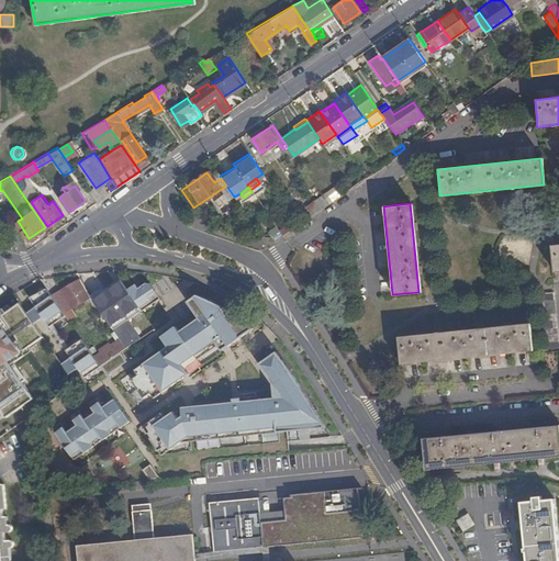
[(267,229),(272,239),(280,235),(275,225),(267,229)]
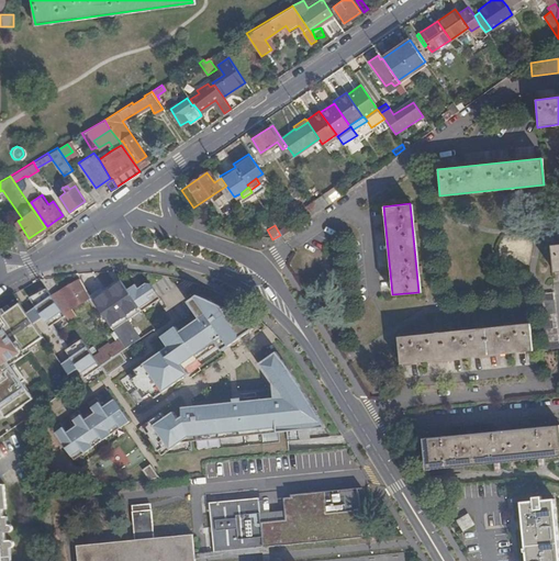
[(558,244),(549,246),(552,272),(558,271),(558,244)]
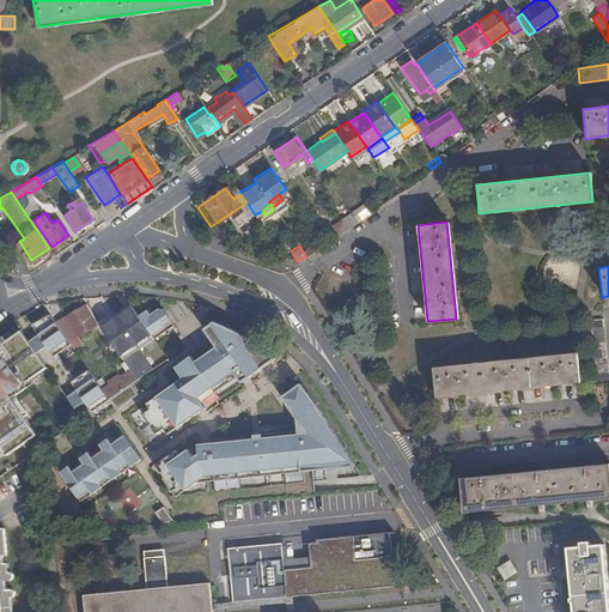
[(99,326),(85,304),(55,325),(68,343),(74,351),(81,345),(77,338),(92,326),(95,329),(99,326)]
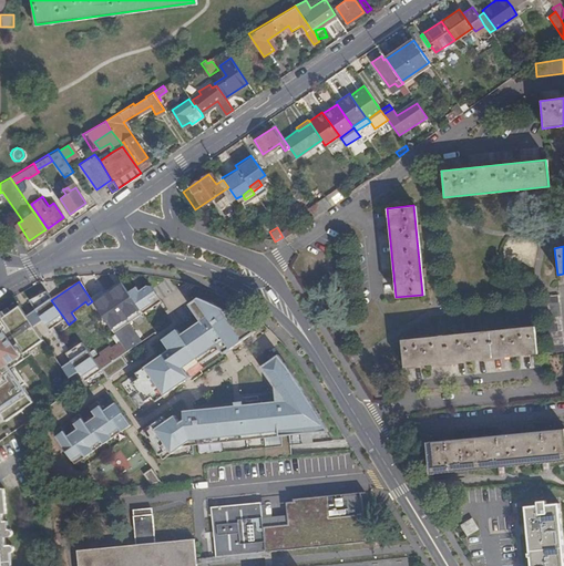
[(125,290),(120,283),(92,301),(119,341),(125,349),(137,341),(125,322),(141,312),(141,311),(125,290)]
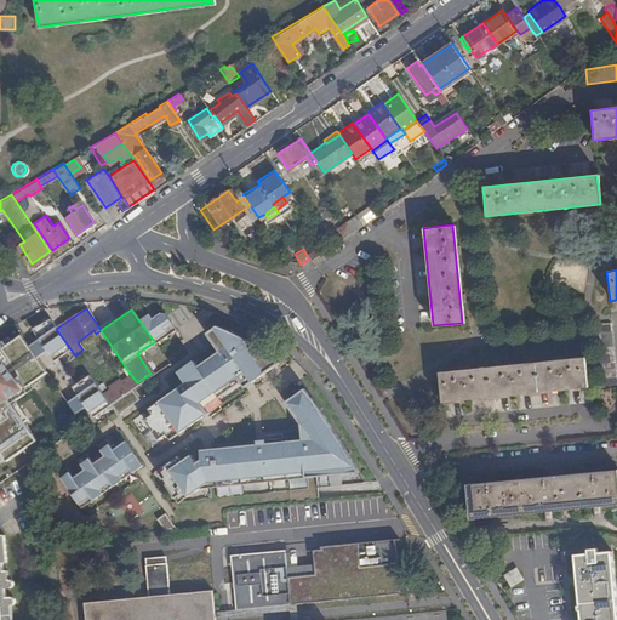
[(137,318),(154,341),(173,328),(161,311),(156,311),(148,316),(146,312),(137,318)]
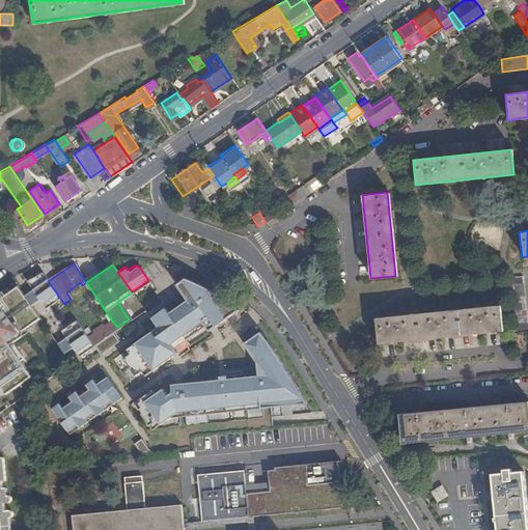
[(48,281),(39,269),(25,279),(31,287),(23,294),(30,304),(35,301),(42,310),(45,308),(48,305),(59,298),(48,281)]
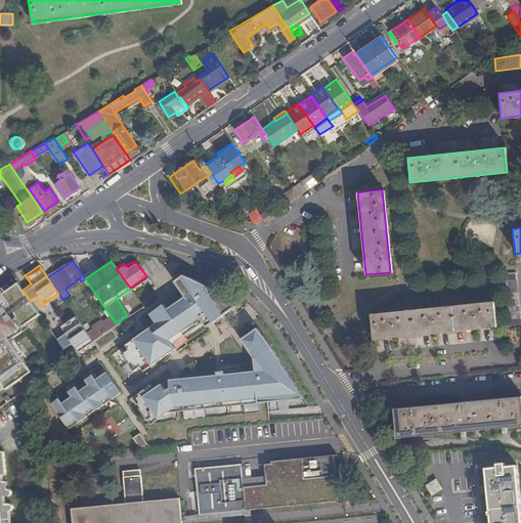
[(204,325),(233,304),(232,303),(231,303),(231,302),(230,302),(230,301),(229,301),(228,300),(227,300),(227,299),(226,299),(226,298),(225,298),(224,297),(223,297),(222,296),(221,295),(220,295),(220,294),(219,294),(218,293),(217,293),(217,292),(216,292),(215,291),(214,291),(213,290),(212,289),(211,289),(210,288),(209,288),(209,287),(208,287),(207,287),(207,286),(206,286),(205,285),(204,285),(203,284),(202,284),(201,282),(200,282),(200,281),(199,281),(198,281),(198,280),(197,280),(196,279),(194,279),(193,279),(193,278),(192,278),(191,278),(191,277),(190,277),(189,277),(189,276),(188,276),(187,276),(186,275),(185,275),(184,274),(183,274),(182,273),(181,273),(180,273),(180,272),(171,279),(182,294),(164,307),(161,302),(147,312),(154,321),(123,343),(126,348),(120,353),(131,369),(138,365),(141,369),(173,347),(167,338),(198,316),(204,325)]
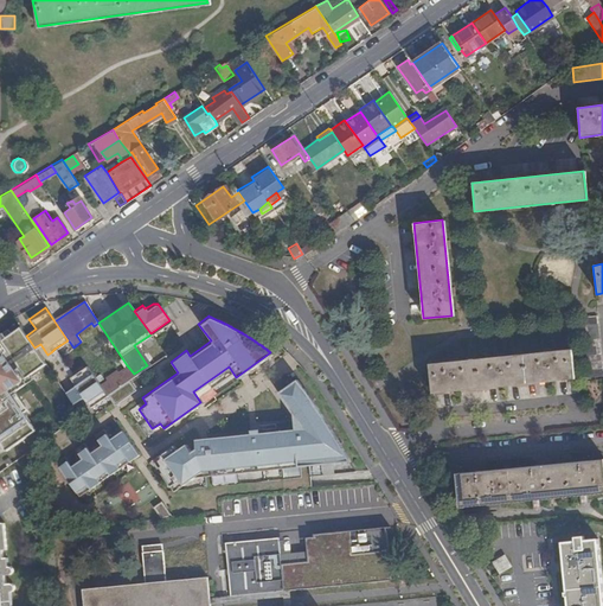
[(579,317),(585,377),(601,376),(595,316),(579,317)]
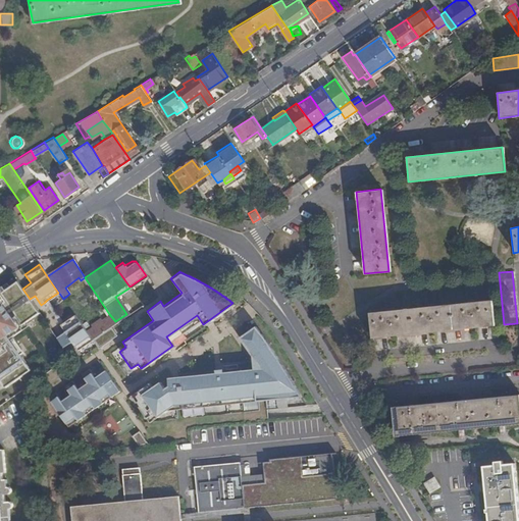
[(22,289),(16,279),(0,291),(0,380),(4,386),(30,369),(19,354),(5,333),(26,320),(38,311),(30,299),(22,289)]
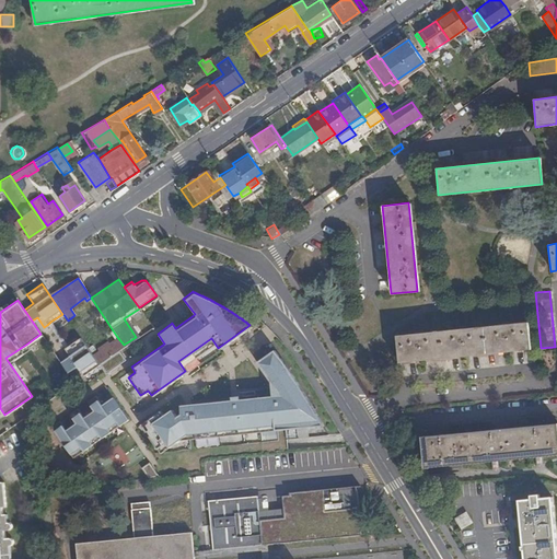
[(395,336),(397,362),(528,348),(525,322),(395,336)]
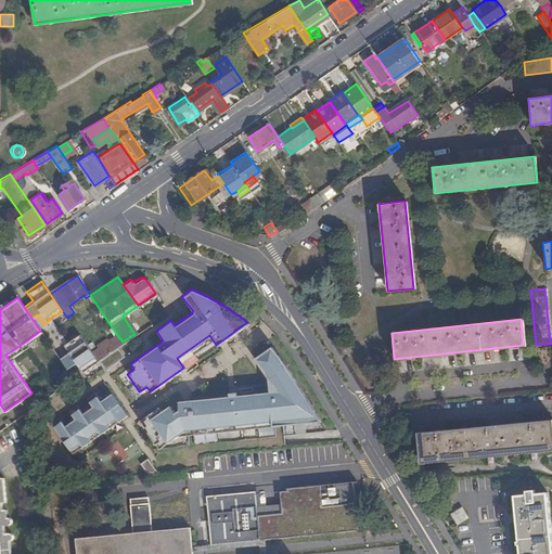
[(60,340),(63,338),(54,325),(51,327),(60,340)]
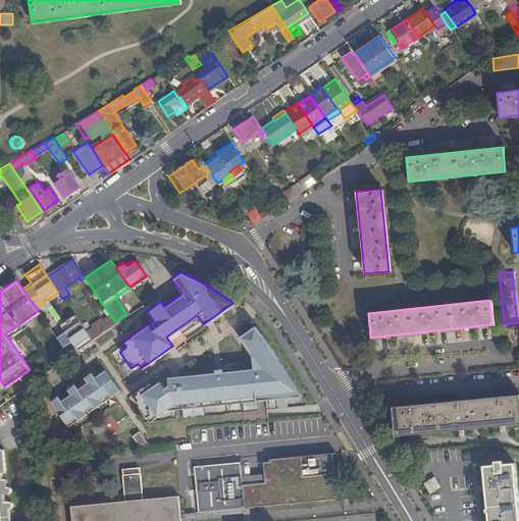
[(115,333),(109,325),(91,339),(85,330),(73,314),(62,321),(59,324),(64,330),(55,336),(62,347),(67,343),(73,352),(92,339),(97,347),(115,333)]
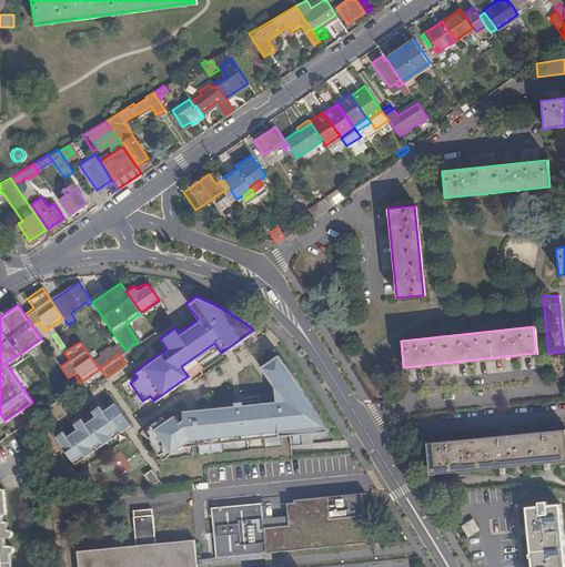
[(125,350),(119,342),(110,348),(110,347),(92,360),(99,368),(119,354),(125,350)]
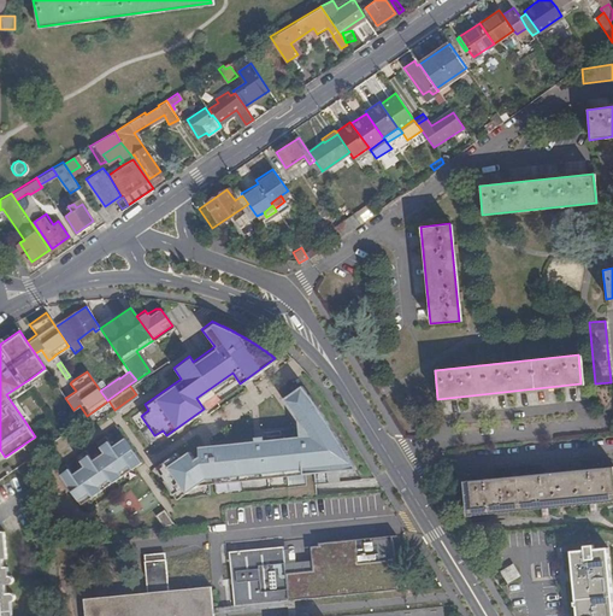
[(6,394),(23,418),(27,415),(15,397),(33,383),(30,379),(6,394)]
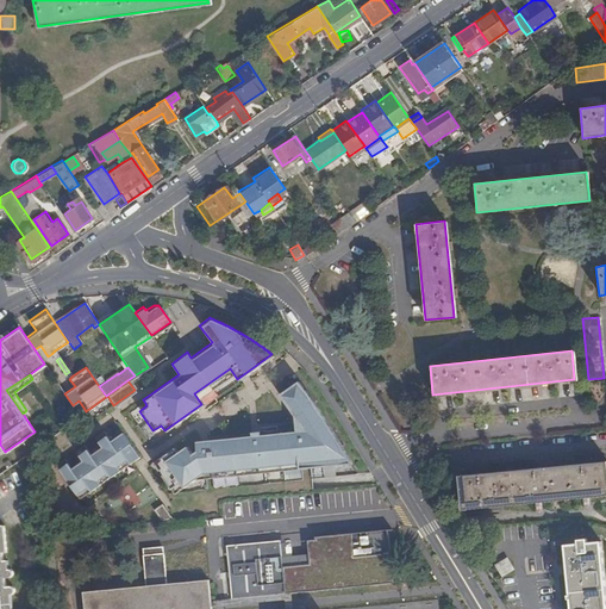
[(167,451),(151,461),(169,488),(177,482),(181,486),(202,472),(260,465),(261,471),(341,461),(338,453),(344,452),(312,398),(307,391),(297,378),(277,392),(293,414),(294,429),(258,433),(258,429),(249,430),(250,434),(194,441),(195,451),(191,454),(185,446),(175,452),(172,447),(167,451)]
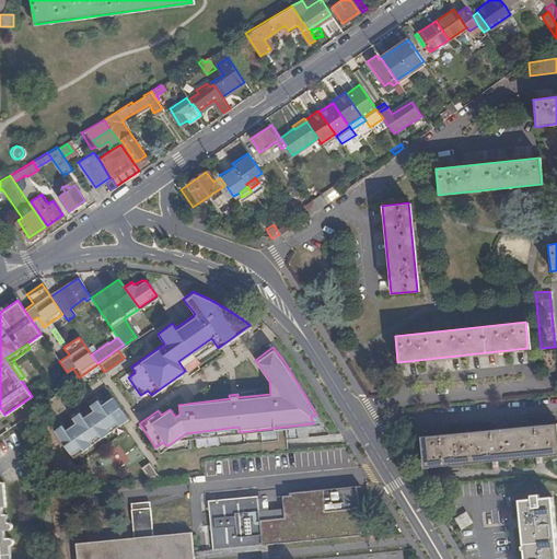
[(73,381),(68,374),(56,383),(60,389),(73,381)]
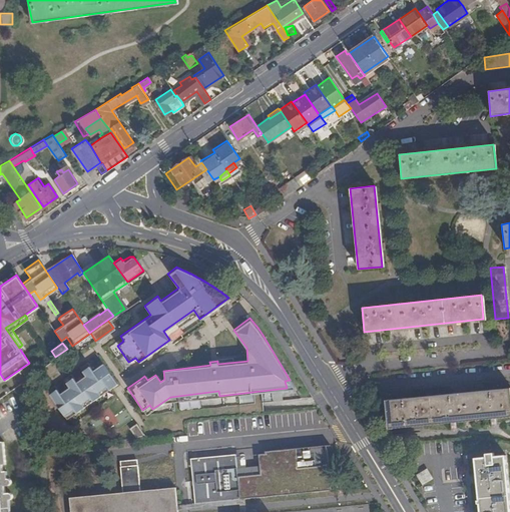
[(53,384),(45,390),(63,416),(73,409),(75,412),(83,406),(81,403),(89,397),(91,400),(99,395),(97,392),(106,386),(108,389),(116,383),(94,352),(91,354),(98,365),(92,370),(86,362),(78,366),(77,364),(73,366),(81,377),(75,382),(69,373),(62,378),(60,375),(57,378),(65,389),(59,393),(53,384)]
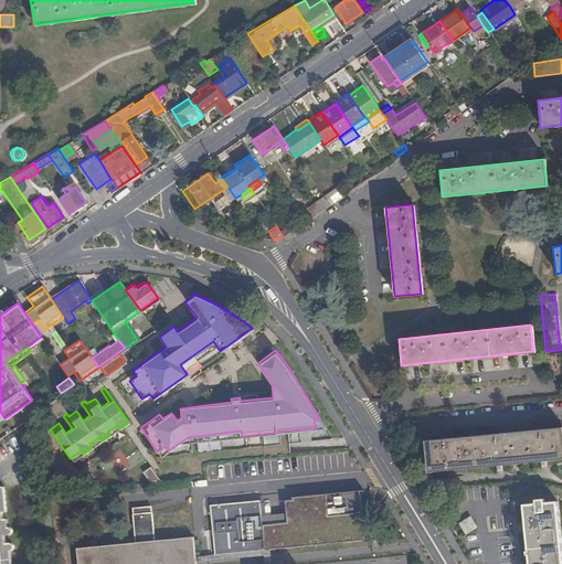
[(426,472),(561,458),(561,447),(560,427),(423,440),(426,472)]
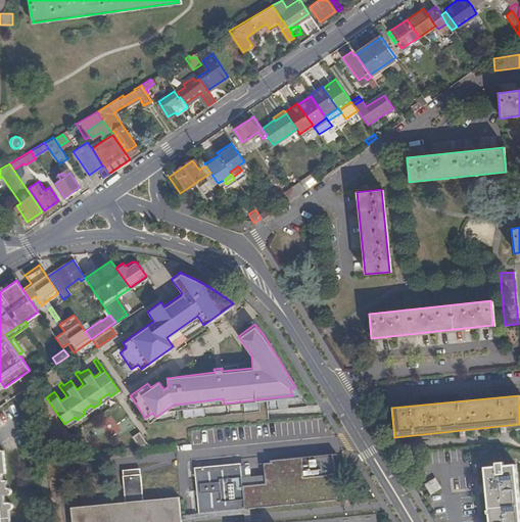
[(107,436),(119,428),(106,414),(96,423),(107,436)]
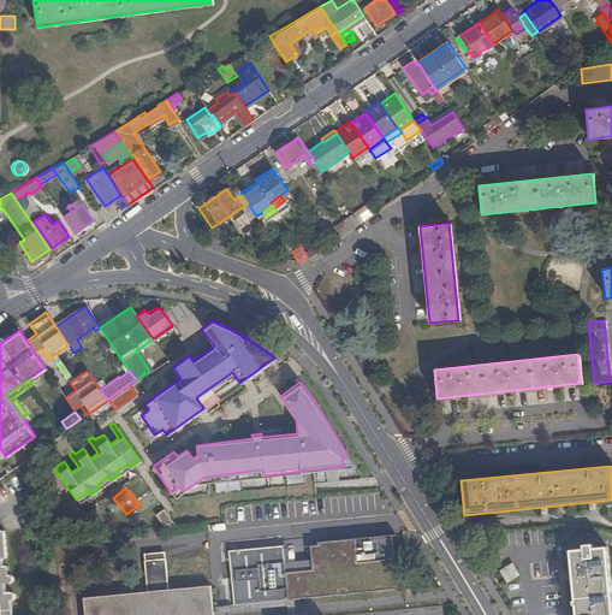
[(155,513),(162,524),(176,522),(164,506),(155,513)]
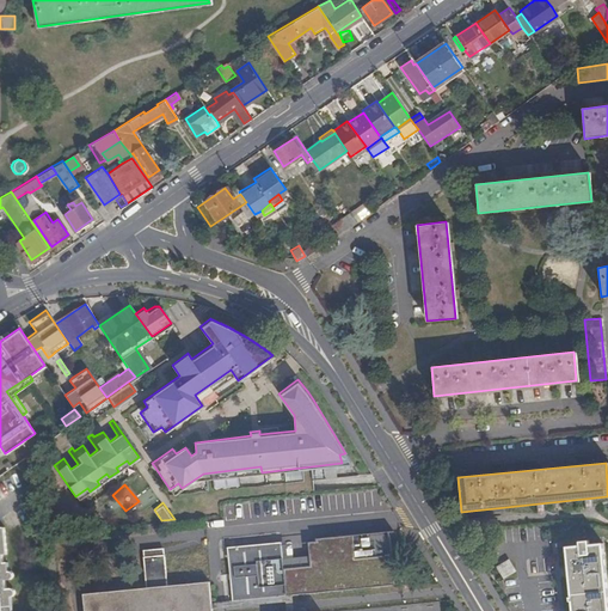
[(0,610),(8,610),(7,594),(10,593),(11,591),(10,587),(7,586),(1,587),(1,578),(7,578),(10,575),(10,572),(8,570),(5,569),(5,567),(0,568),(0,561),(0,553),(4,553),(0,525),(0,610)]
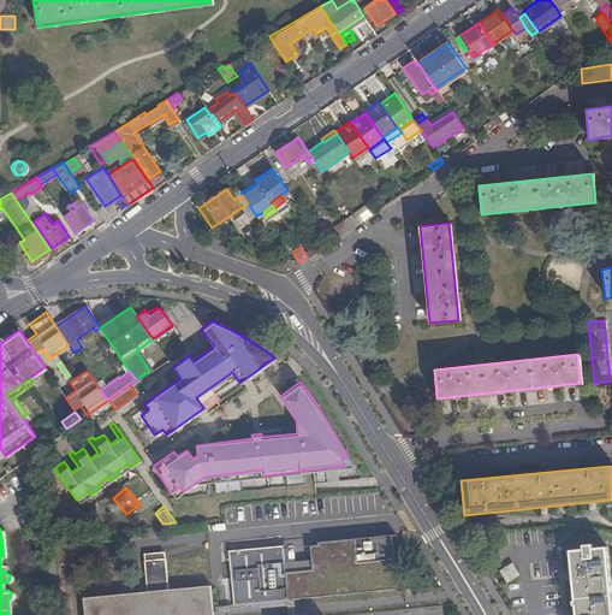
[(310,571),(284,573),(286,599),(290,599),(394,589),(388,534),(315,542),(316,545),(307,547),(310,571)]
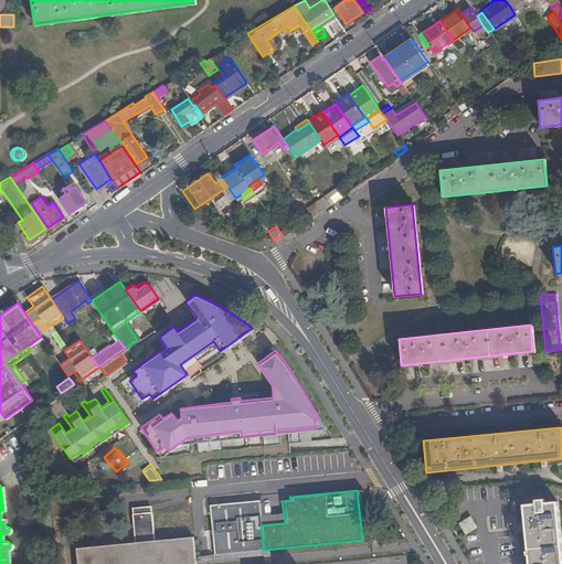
[(208,506),(213,555),(263,550),(261,525),(257,500),(208,506)]
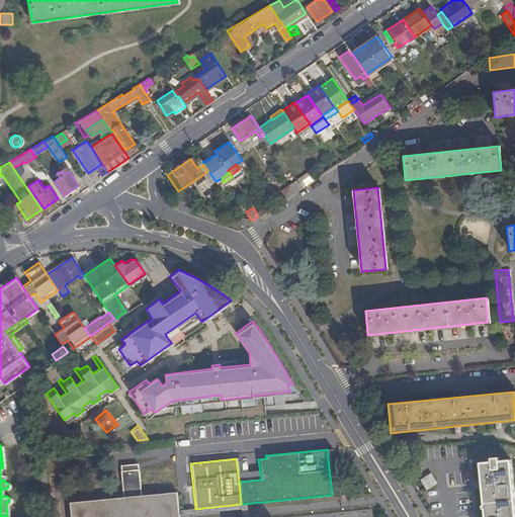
[(483,516),(513,516),(513,504),(508,460),(478,462),(483,516)]
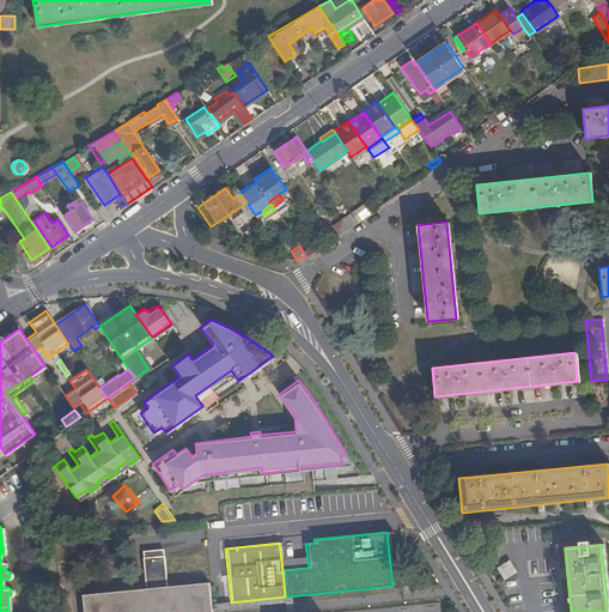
[(141,551),(145,588),(165,586),(162,549),(141,551)]
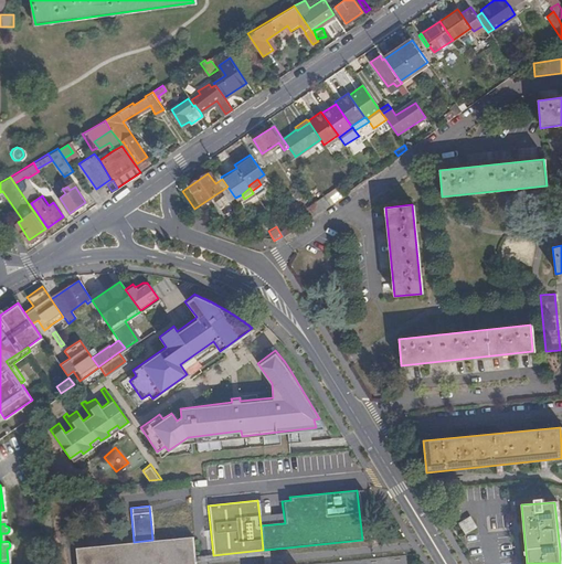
[(458,522),(463,532),(474,525),(468,515),(458,522)]
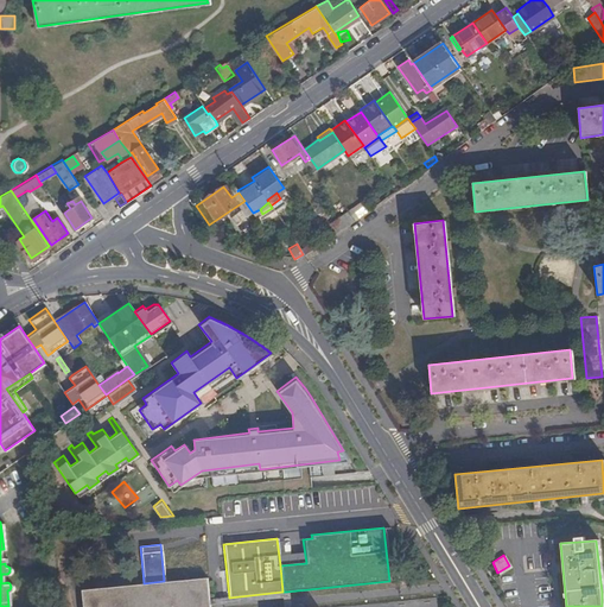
[(208,606),(208,605),(208,599),(207,577),(164,581),(144,583),(81,590),(82,606),(208,606)]
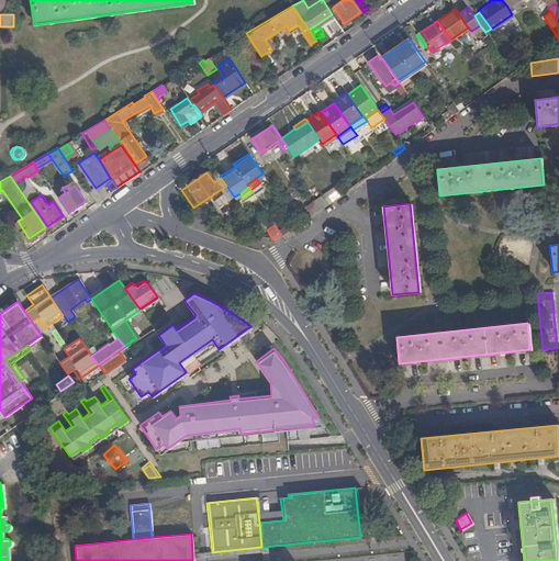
[(212,552),(192,553),(192,559),(261,553),(261,547),(212,552)]
